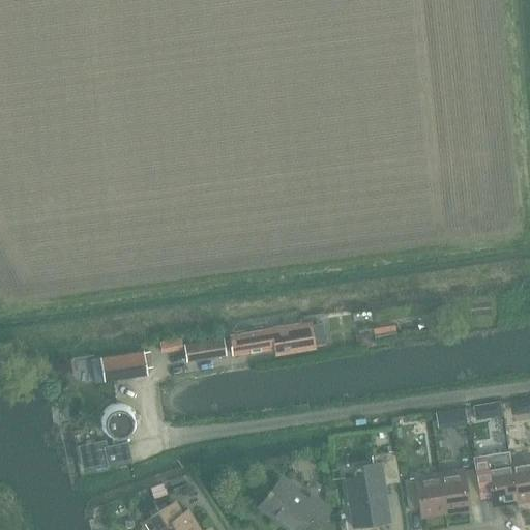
[(230,336),(233,355),(276,348),(277,355),(314,349),(310,324),(230,336)]
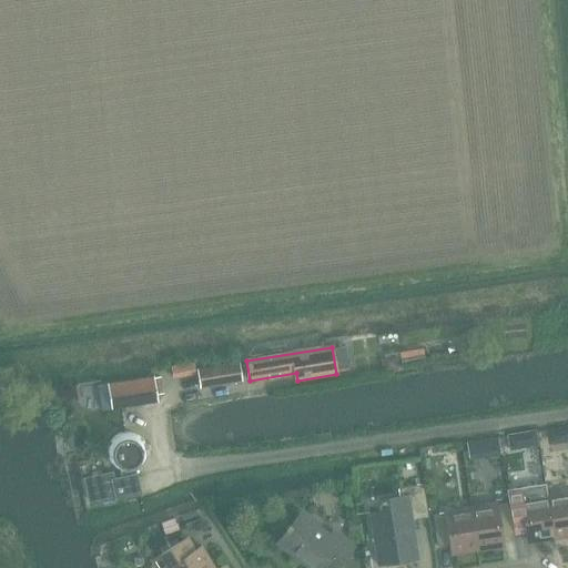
[(423,347),(398,351),(399,362),(424,358),(423,347)]
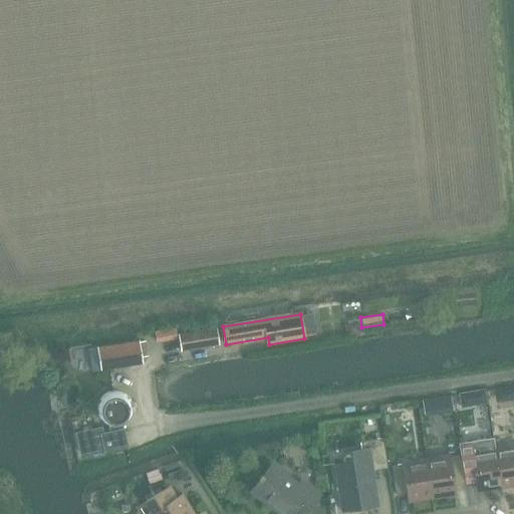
[(357,321),(346,323),(348,334),(359,333),(357,321)]
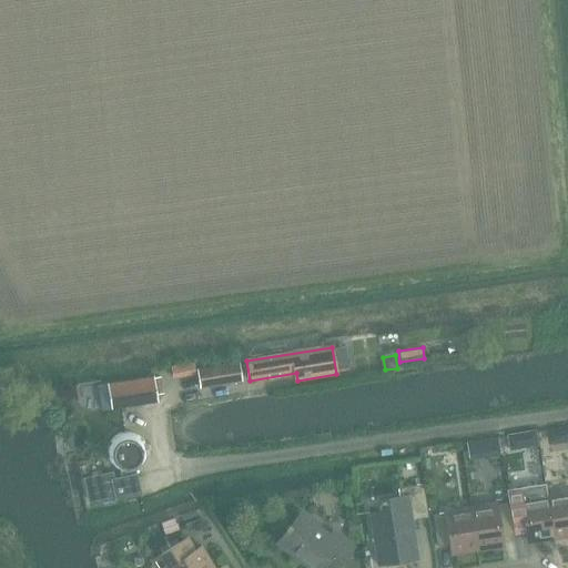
[(192,363),(170,366),(172,378),(193,375),(193,369),(192,363)]
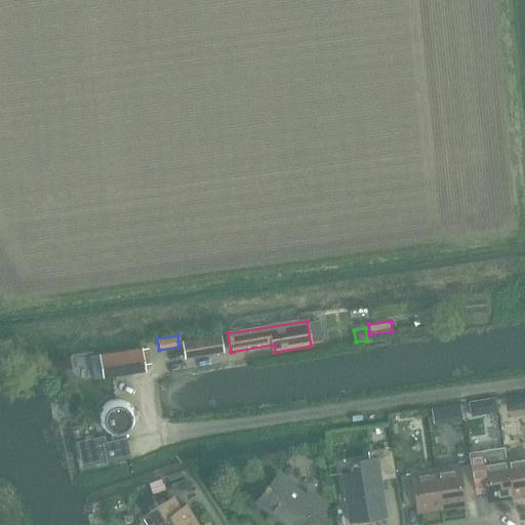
[(185,340),(187,358),(224,353),(221,335),(185,340)]
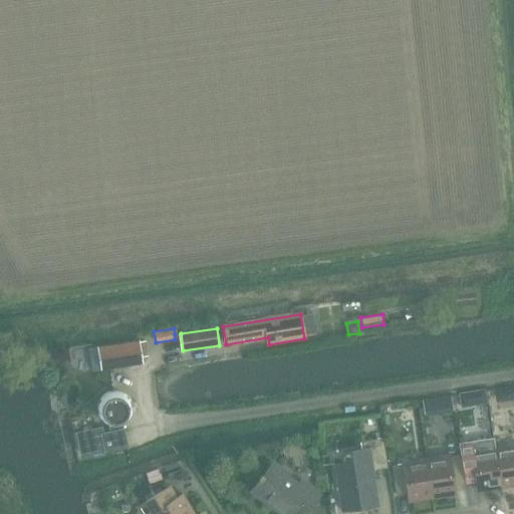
[(93,336),(77,337),(77,351),(93,350),(93,336)]
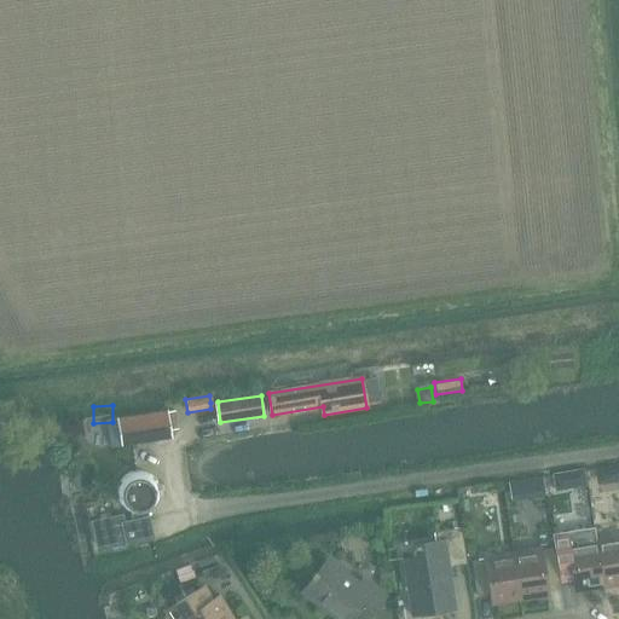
[(120,417),(123,444),(172,438),(167,410),(120,417)]
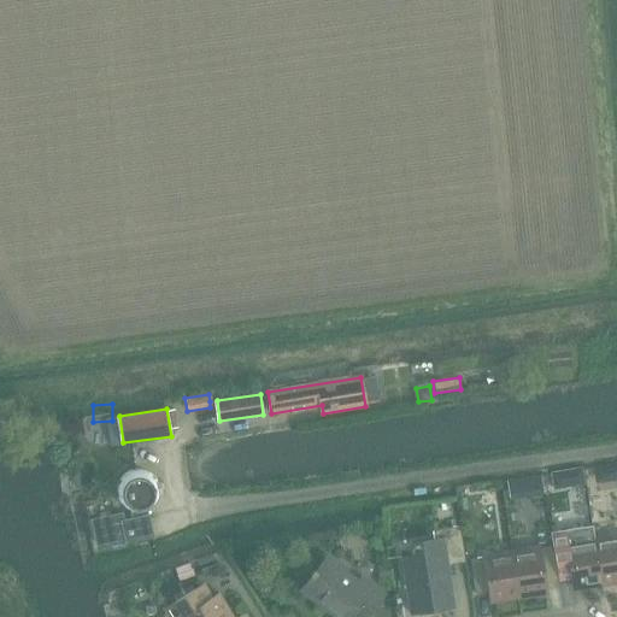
[(92,519),(97,544),(125,538),(125,540),(152,534),(148,516),(146,516),(145,512),(150,511),(154,507),(156,505),(157,503),(158,500),(159,498),(160,492),(160,489),(159,486),(159,483),(158,481),(157,480),(153,475),(148,471),(144,469),(140,468),(136,468),(134,468),(129,469),(125,471),(123,472),(119,476),(117,479),(116,482),(115,486),(115,489),(116,495),(116,498),(117,500),(118,504),(123,507),(125,510),(129,511),(131,512),(133,517),(123,519),(122,513),(92,519)]
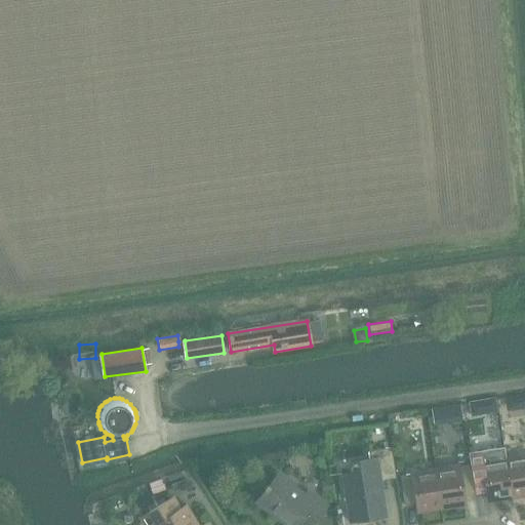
[(460,405),(449,406),(451,420),(462,419),(460,405)]
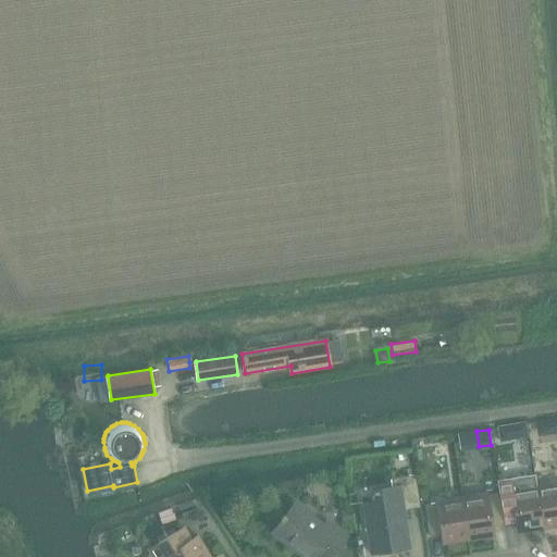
[(363,504),(370,554),(409,548),(404,511),(417,509),(420,508),(420,505),(415,475),(391,480),(392,489),(373,492),(374,503),(363,504)]
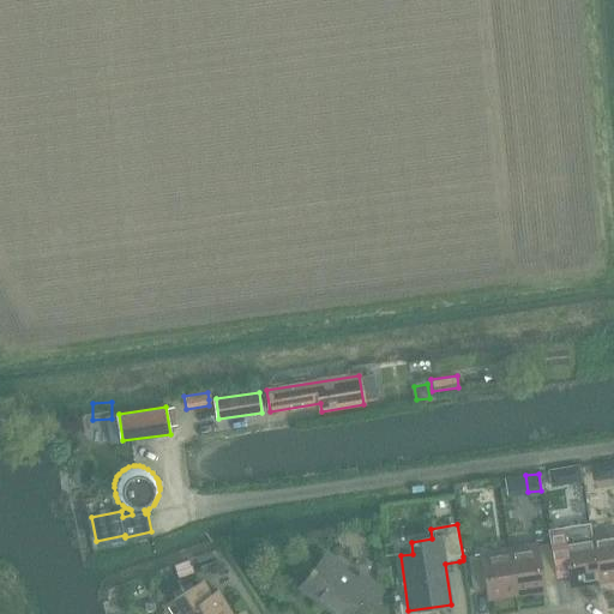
[(613,533),(590,536),(597,581),(613,578),(613,533)]
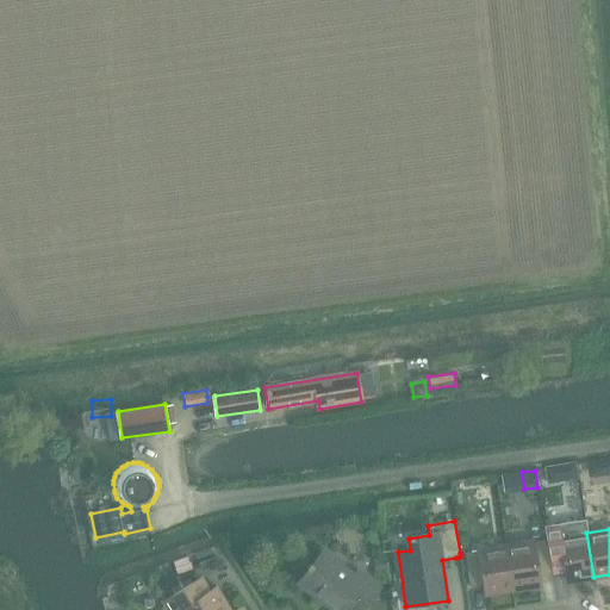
[(586,533),(546,540),(551,576),(565,573),(566,582),(593,577),(586,533)]
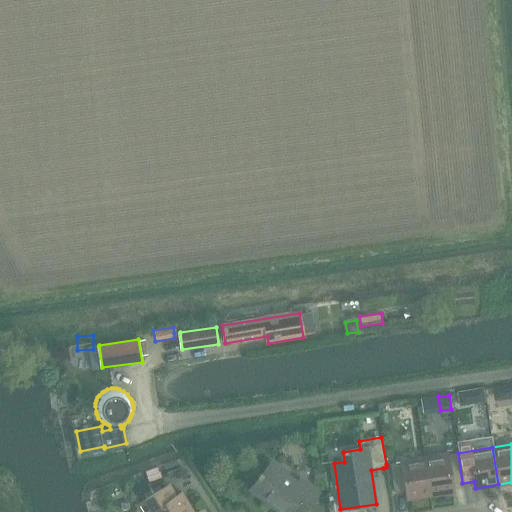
[(458,453),(424,458),(430,495),(453,491),(452,484),(462,483),(458,453)]
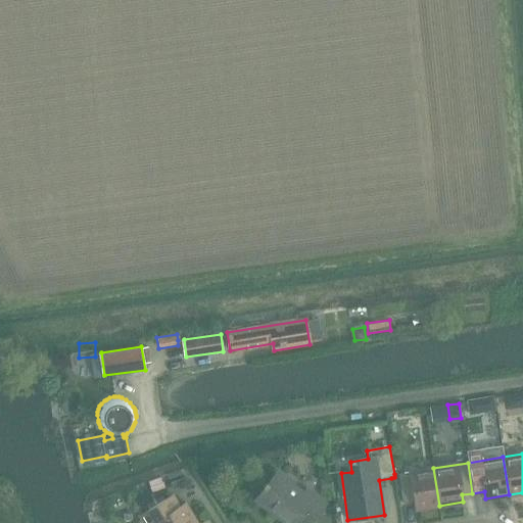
[(439,506),(433,468),(398,473),(402,504),(415,502),(416,509),(439,506)]
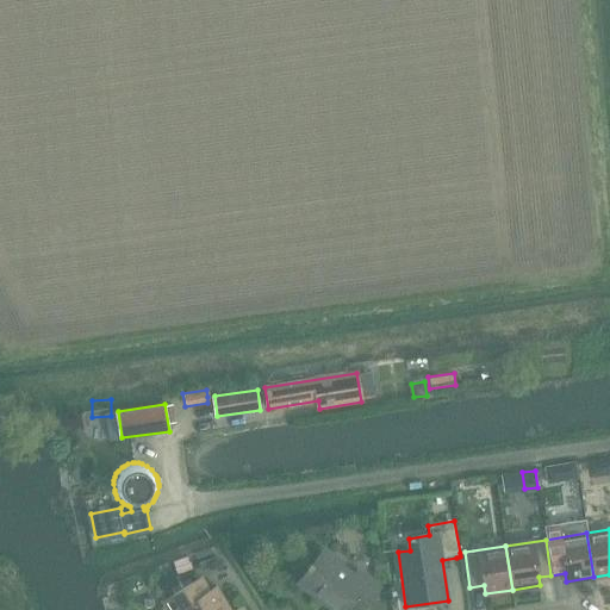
[(298,583),(331,609),(343,609),(348,607),(353,609),(362,609),(379,590),(358,572),(353,578),(322,553),(313,562),(311,561),(307,565),(310,567),(298,583)]
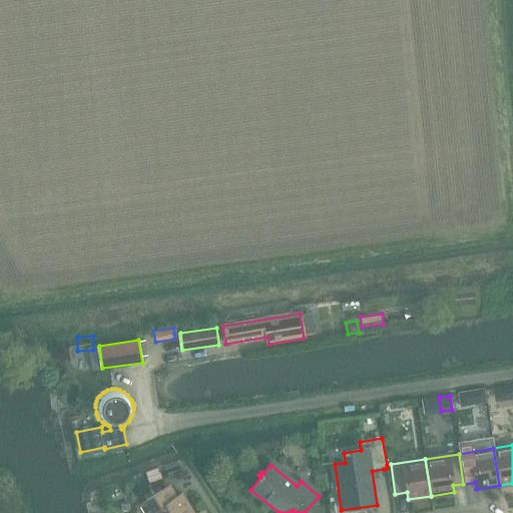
[(157,466),(145,471),(149,482),(162,477),(157,466)]
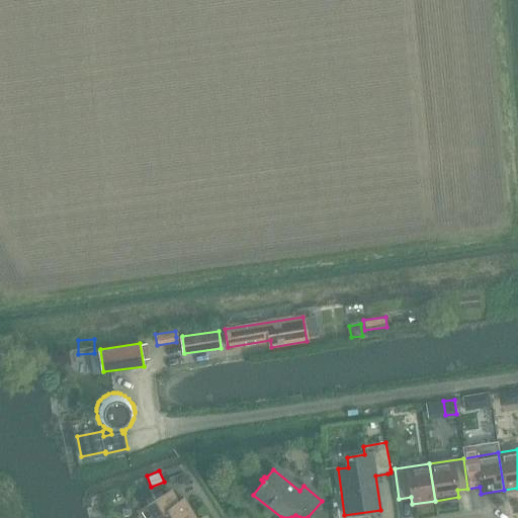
[(316,476),(318,488),(328,487),(326,475),(316,476)]
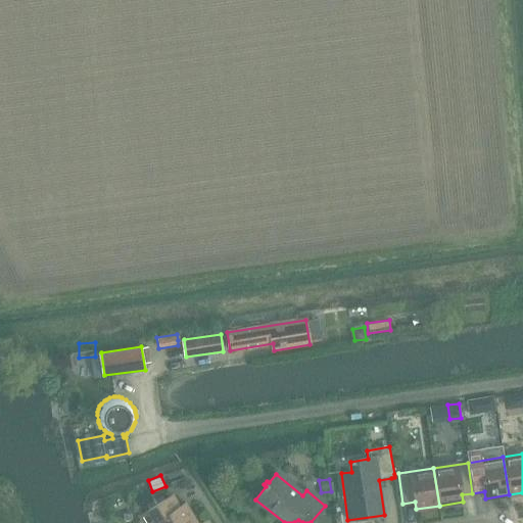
[(194,522),(184,505),(178,509),(171,496),(140,514),(144,522),(194,522)]
